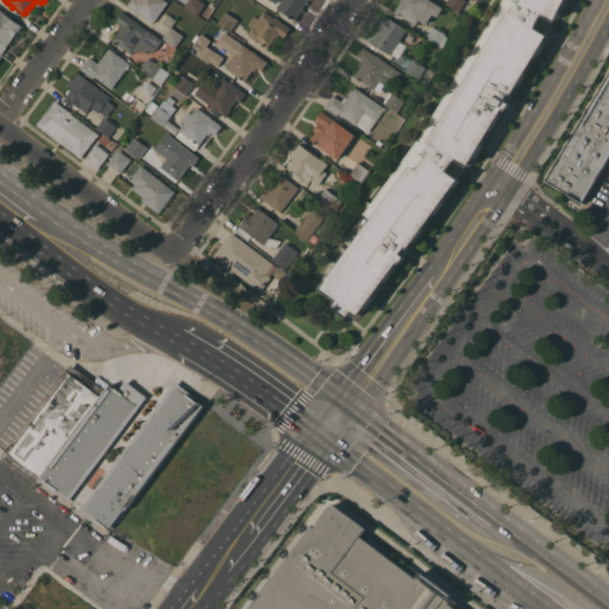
[(154,23),(127,4),(130,0),(165,0),(168,1),(154,23)]
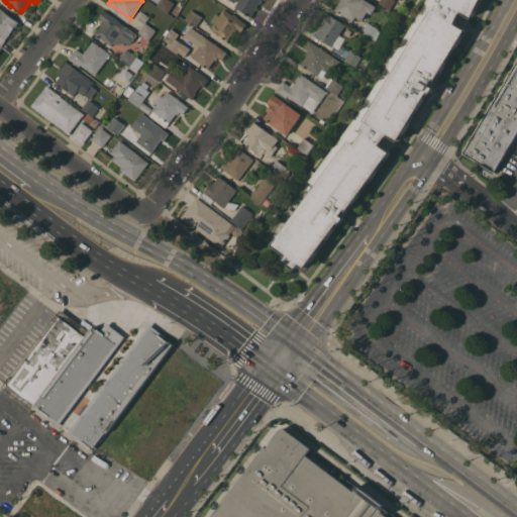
[(170,0),(175,3),(168,12),(157,5),(160,0),(170,0)]
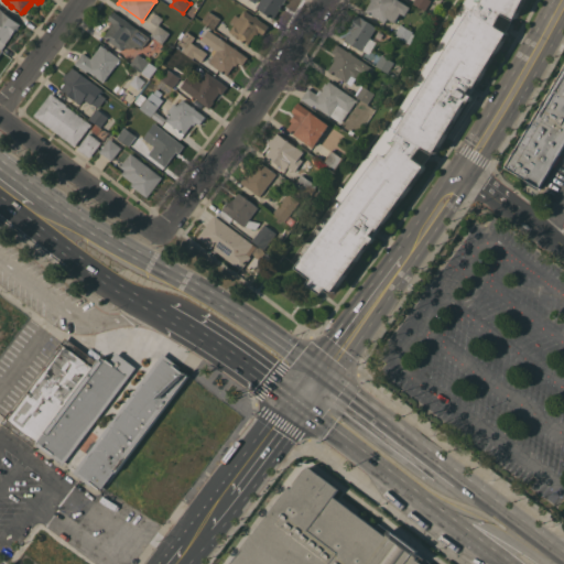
[(284,0),(273,18),(256,7),(260,0),(257,0),(256,2),(252,0),(284,0)]
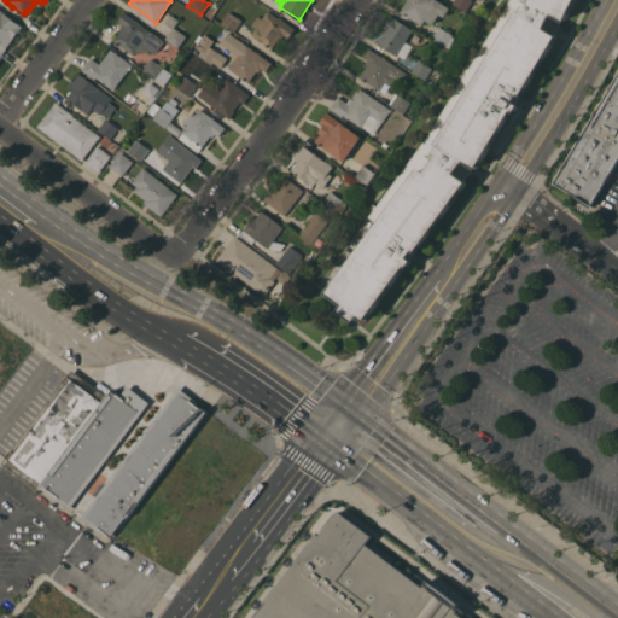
[(576,0),(566,21),(563,19),(555,33),(558,35),(517,103),(520,104),(516,111),(513,110),(477,168),(474,165),(465,179),(468,181),(417,252),(415,251),(410,258),(413,260),(408,267),(406,266),(366,320),(359,315),(355,321),(339,310),(343,304),(327,292),(378,223),(368,216),(427,136),(507,3),(508,0),(576,0)]
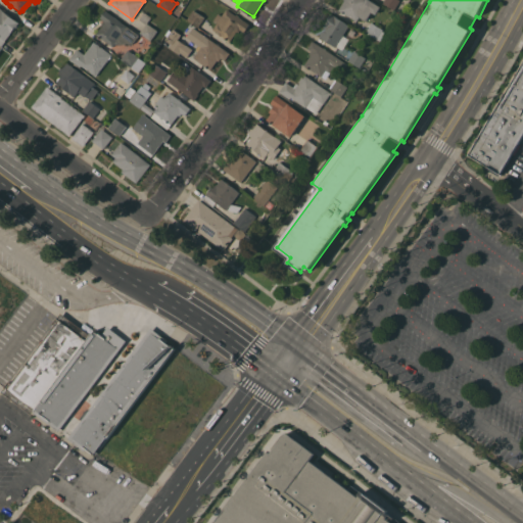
[(338,9),(343,0),(371,0),(381,6),(376,13),(372,11),(367,20),(360,15),(357,20),(338,9)]
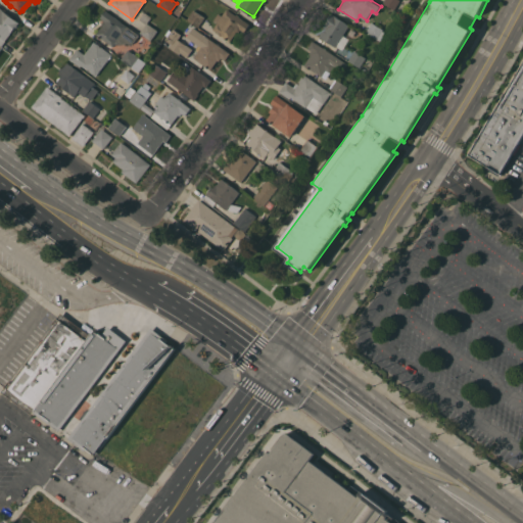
[(399,0),(394,9),(383,2),(384,0),(399,0)]
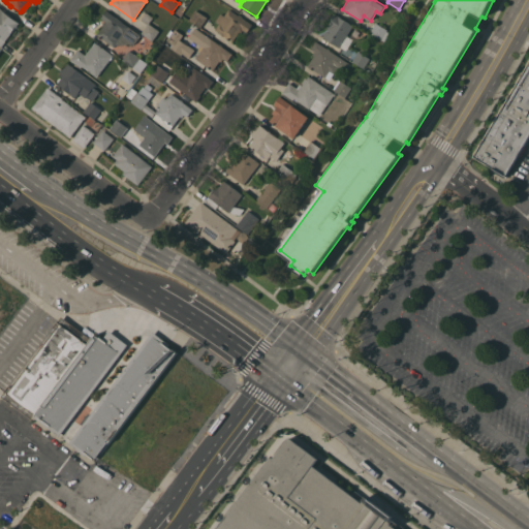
[(11,33),(2,45),(0,43),(0,6),(20,22),(14,29),(13,29),(10,33),(11,33)]
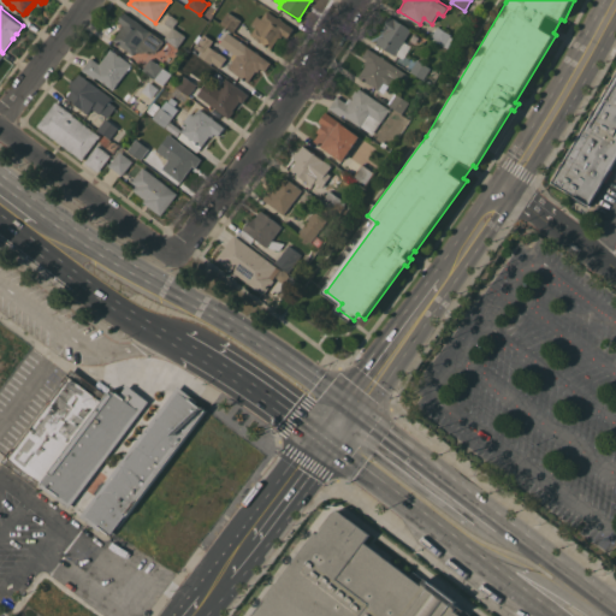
[(277,17),(278,16),(280,18),(282,19),(294,28),(291,30),(292,31),(290,35),(289,35),(288,36),(283,34),(280,37),(279,36),(271,48),(250,34),(256,25),(252,23),(256,15),(261,18),(267,10),(277,17)]
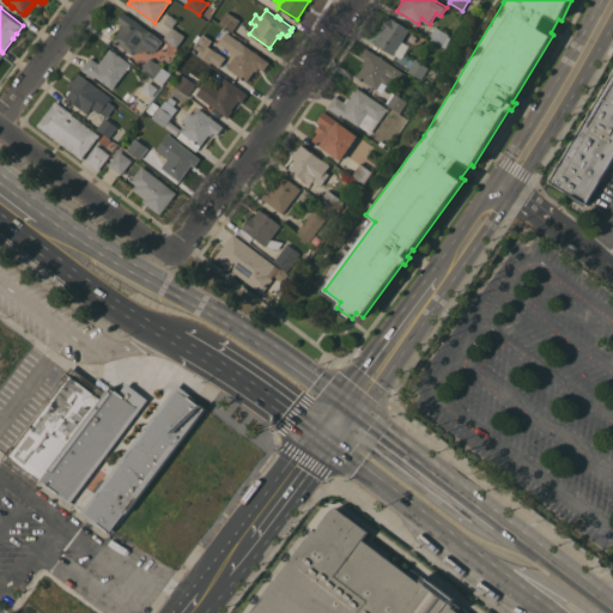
[(240,19),(232,31),(219,22),(226,11),(240,19)]
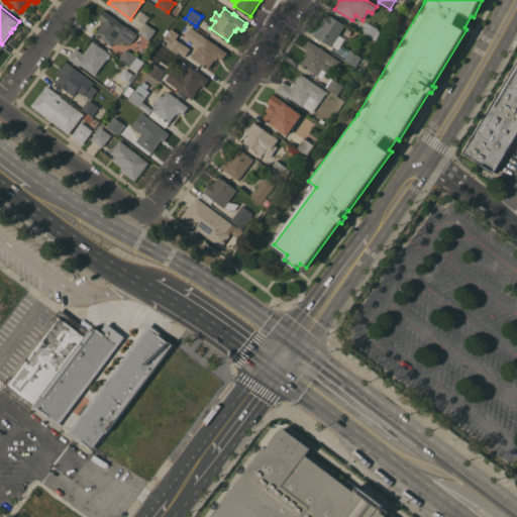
[(137,33),(131,42),(117,43),(114,41),(111,45),(95,33),(102,23),(101,22),(103,19),(100,16),(105,10),(137,33)]
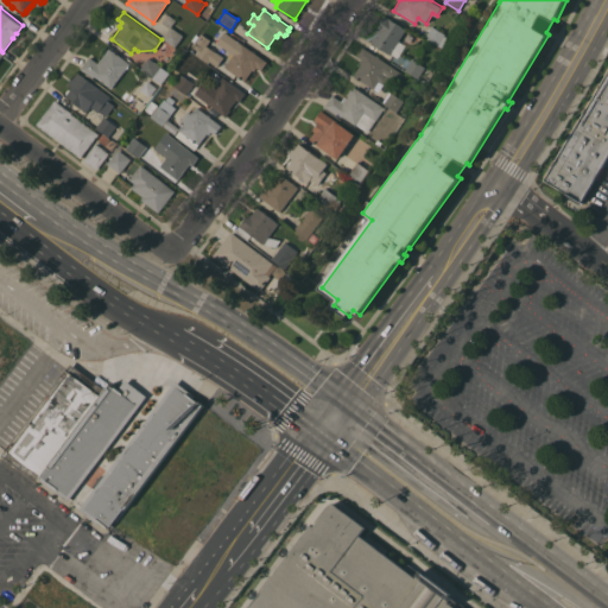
[(163,37),(170,27),(163,21),(168,13),(176,19),(171,26),(184,35),(176,46),(163,37)]
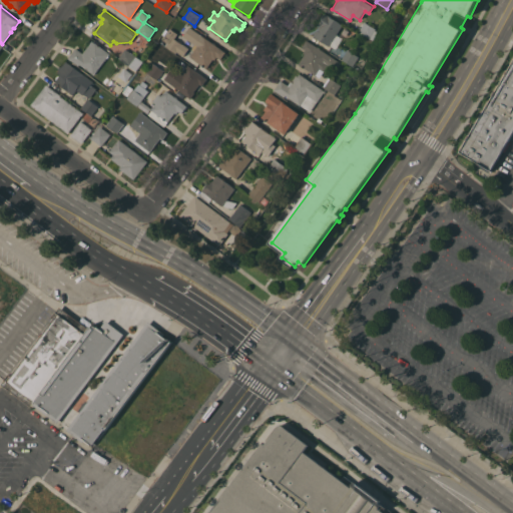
[(343,24),(337,34),(343,38),(336,48),(330,45),(314,35),(315,34),(314,33),(316,30),(317,31),(318,29),(319,30),(320,28),(317,26),(325,13),(343,24)]
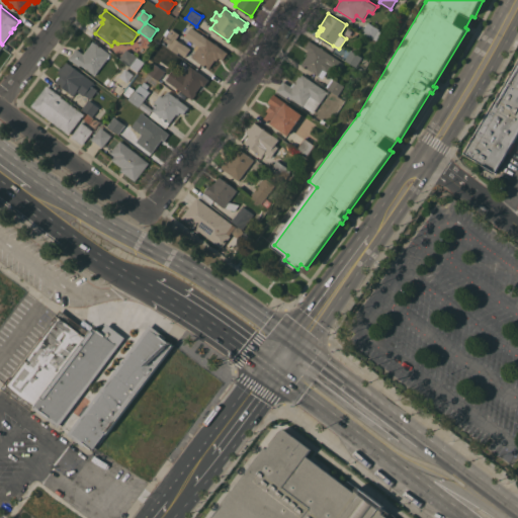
[(383,32),(378,40),(362,31),(368,21),(380,28),(379,30),(383,32)]
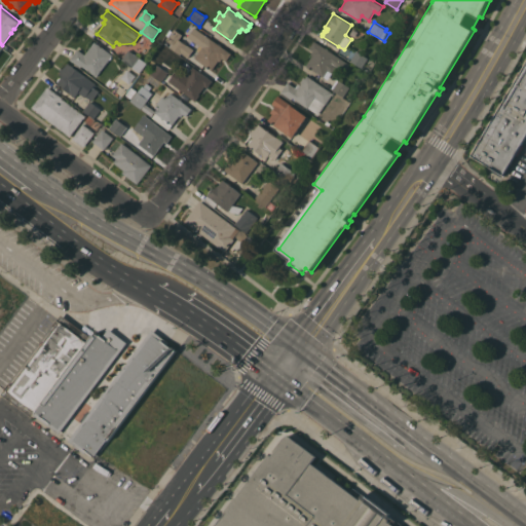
[(170,46),(164,42),(171,33),(187,45),(181,54),(170,46)]
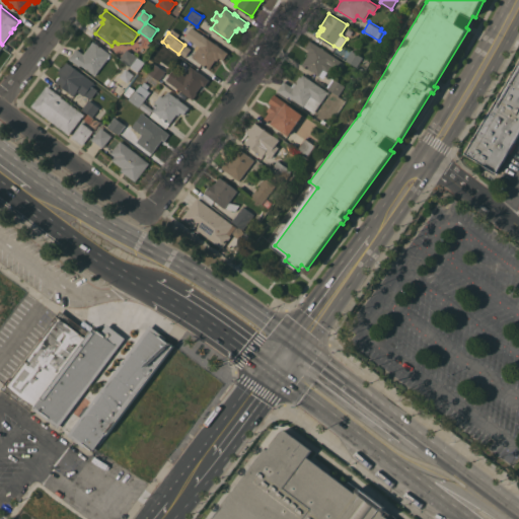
[(193,48),(198,41),(202,44),(207,36),(215,43),(216,43),(218,44),(218,45),(228,52),(223,60),(220,57),(217,60),(216,59),(209,69),(192,57),(197,51),(193,48)]
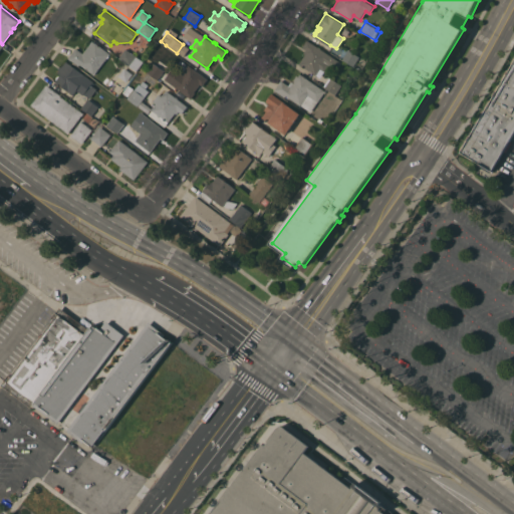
[(317,46),(318,46),(321,47),(320,48),(341,62),(337,69),(334,67),(329,74),(325,71),(321,78),(299,63),(305,54),(303,52),(305,49),(302,47),(307,39),(317,46)]
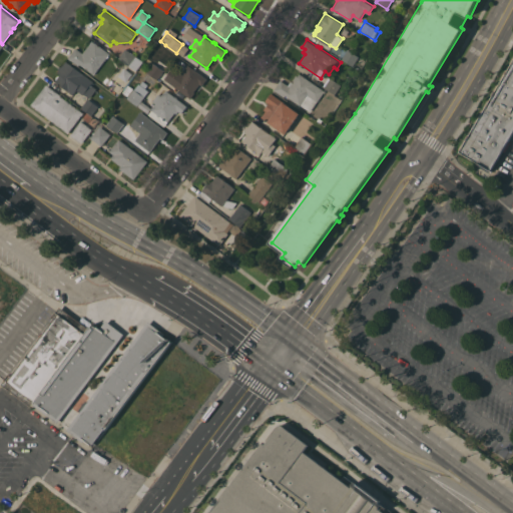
[(94,73),(80,63),(79,65),(68,57),(75,47),(83,53),(92,40),(109,53),(94,73)]
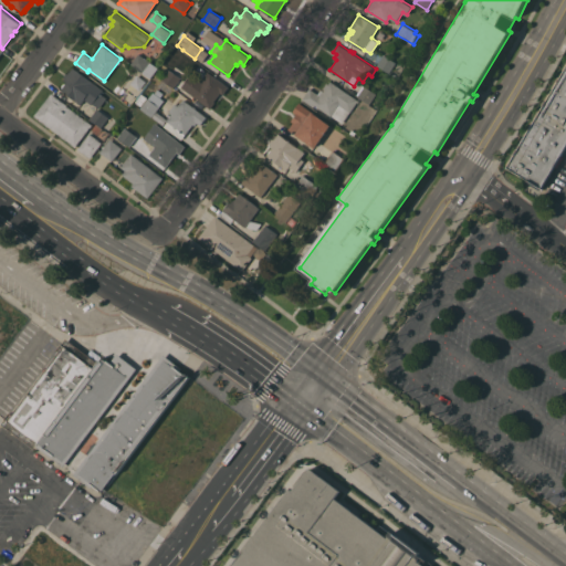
[(150,62),(143,72),(130,63),(138,53),(150,62)]
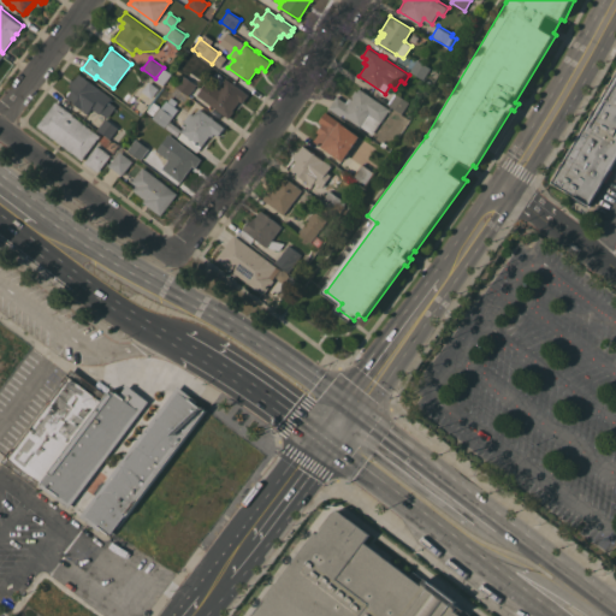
[(431,67),(424,80),(410,70),(418,59),(431,67)]
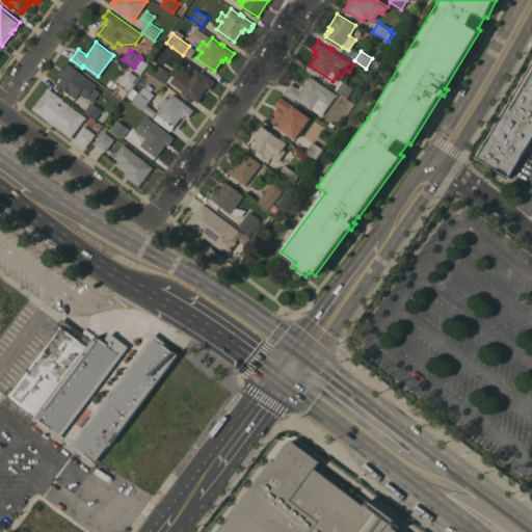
[(162,60),(164,61),(164,60),(174,68),(173,69),(174,70),(171,73),(170,72),(163,82),(152,74),(162,60)]
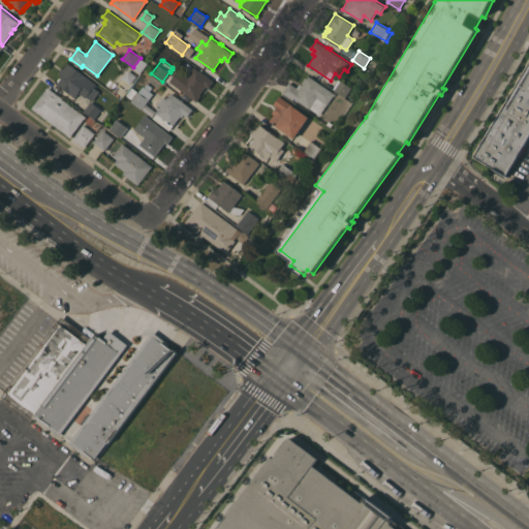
[(528,136),(506,176),(474,156),(528,62),(528,136)]
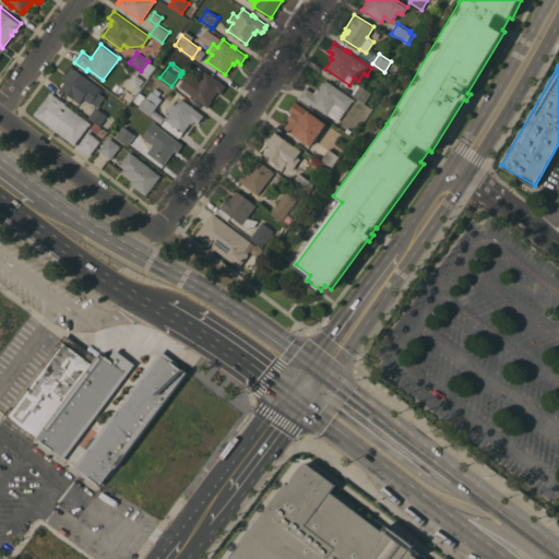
[(102,87),(99,92),(106,96),(98,106),(92,102),(91,103),(83,97),(80,103),(60,88),(61,86),(61,84),(63,82),(64,82),(66,80),(63,78),(64,76),(63,75),(66,71),(68,72),(72,67),(102,87)]
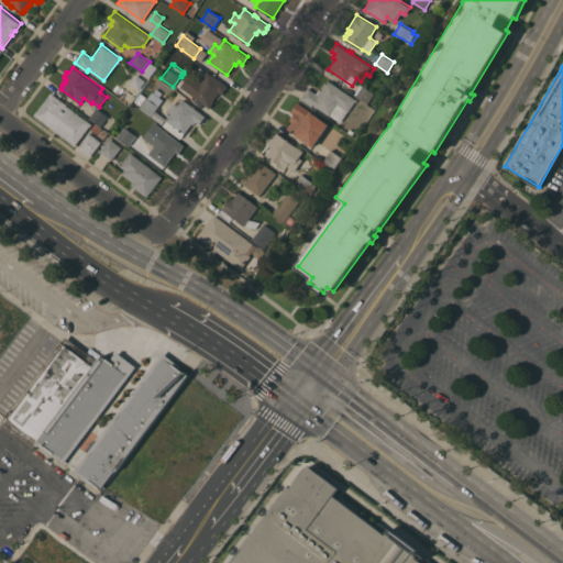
[(228,86),(222,94),(219,91),(213,100),(214,100),(209,107),(186,90),(192,83),(198,86),(208,72),(228,86)]
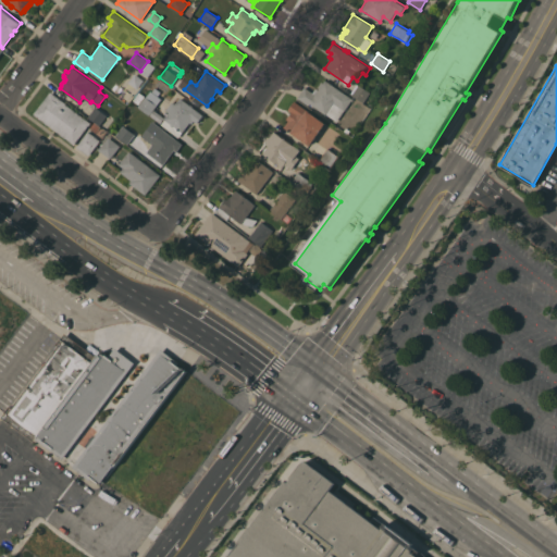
[(135,74),(141,79),(136,86),(130,82),(135,74)]
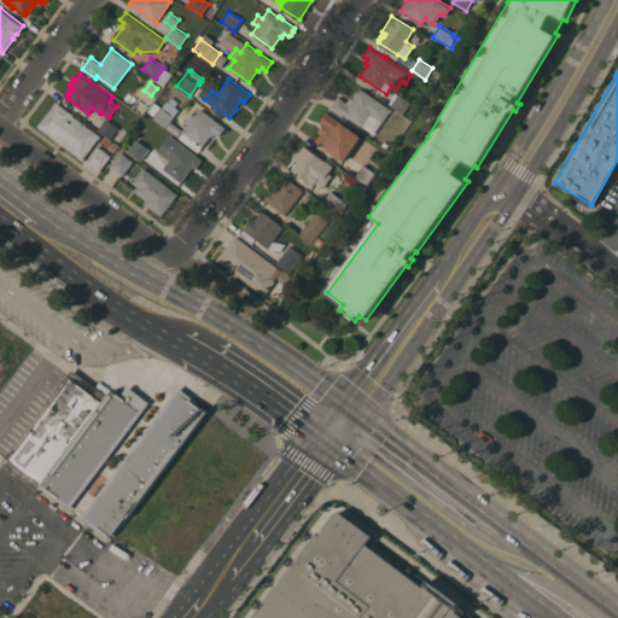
[(391,109),(383,122),(382,122),(374,134),(362,126),(361,127),(344,115),(343,116),(330,108),(338,95),(347,101),(350,97),(353,99),(354,98),(353,97),(357,89),(359,89),(361,88),(391,109)]
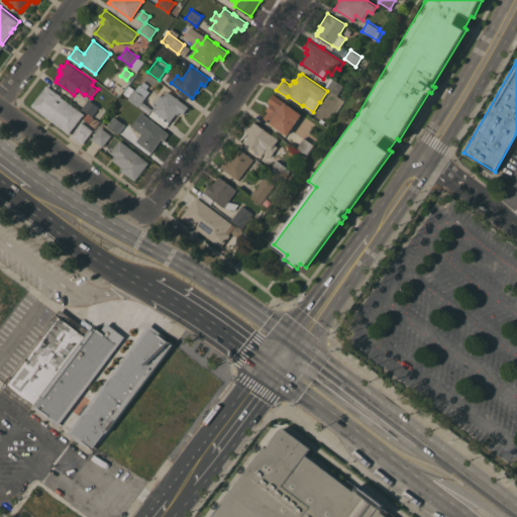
[(344,86),(338,95),(327,88),(333,78),(344,86)]
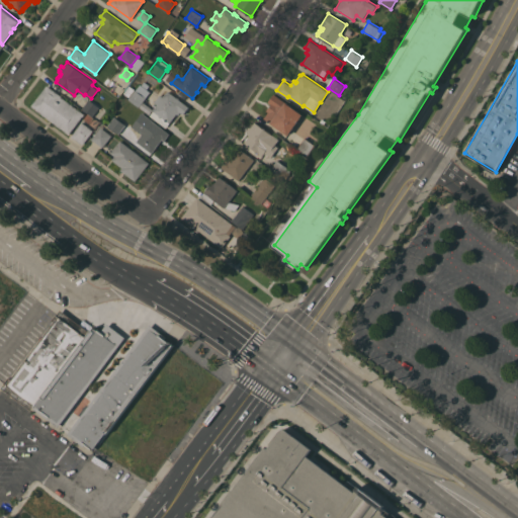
[(141,84),(141,85),(144,81),(149,85),(147,89),(150,91),(146,97),(146,98),(139,106),(128,98),(136,89),(136,90),(141,84)]
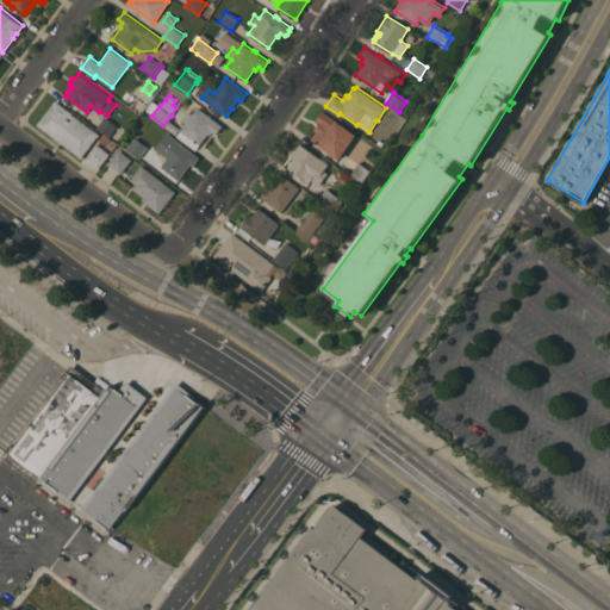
[(72,111),(73,110),(98,129),(95,130),(100,134),(82,157),(37,124),(56,99),(72,111)]
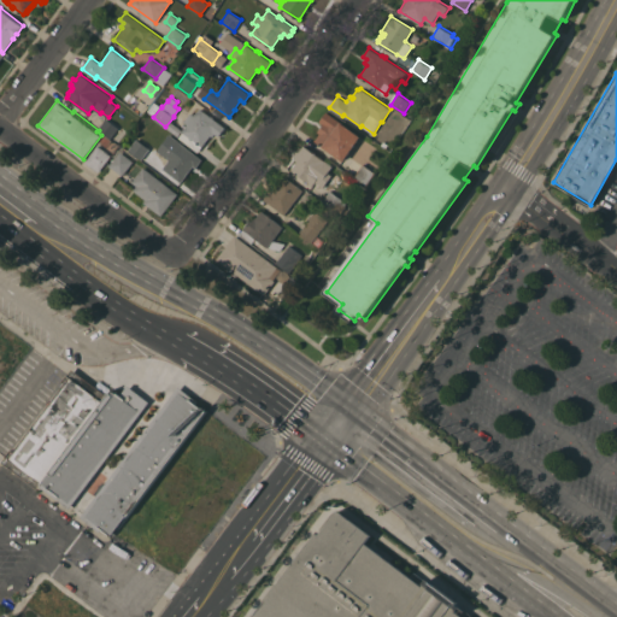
[(154,101),(160,106),(153,116),(147,111),(154,101)]
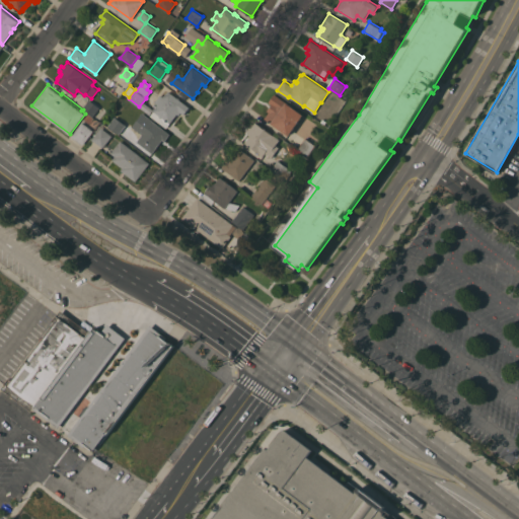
[(176,96),(177,96),(179,98),(190,106),(183,115),(180,112),(178,115),(177,114),(166,128),(150,115),(153,110),(157,104),(154,101),(160,94),(163,96),(168,90),(176,96)]
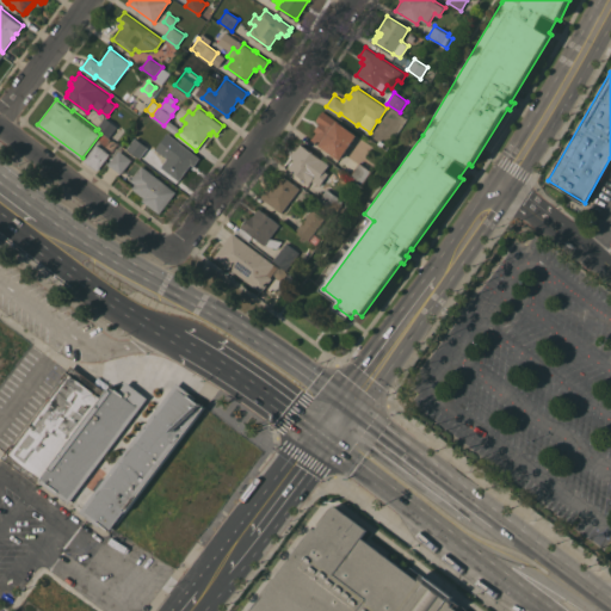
[(340,159),(312,139),(318,131),(315,130),(320,122),(316,119),(323,110),(357,135),(340,159)]
